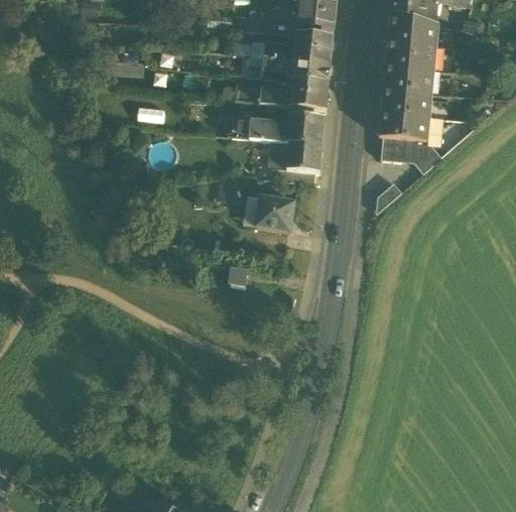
[(334,29),(337,0),(302,0),(299,26),(334,29)]
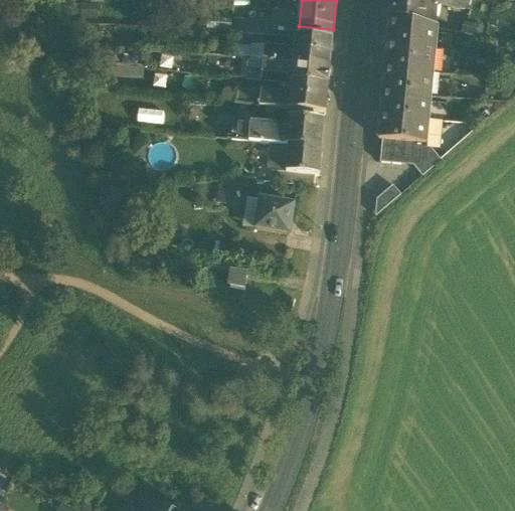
[(391,0),(390,14),(425,22),(427,0),(433,0),(451,4),(451,0),(391,0)]
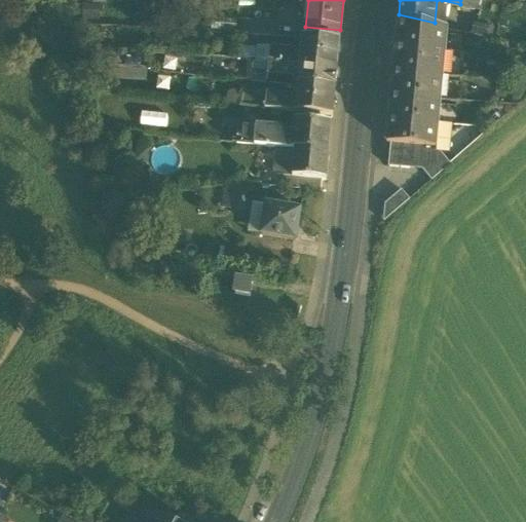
[(100,1),(82,1),(82,19),(100,19),(100,1)]
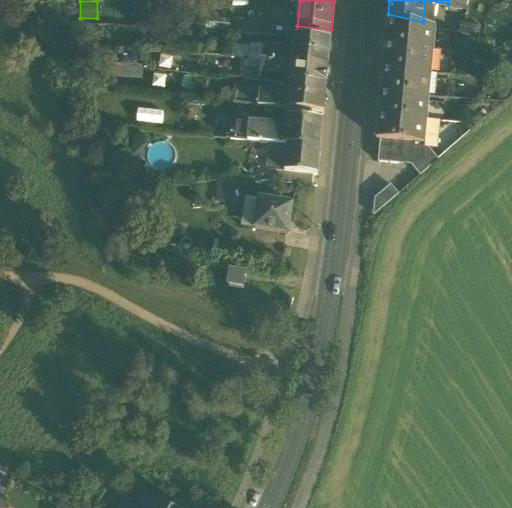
[(388,14),(385,41),(433,46),(435,25),(423,22),(388,14)]
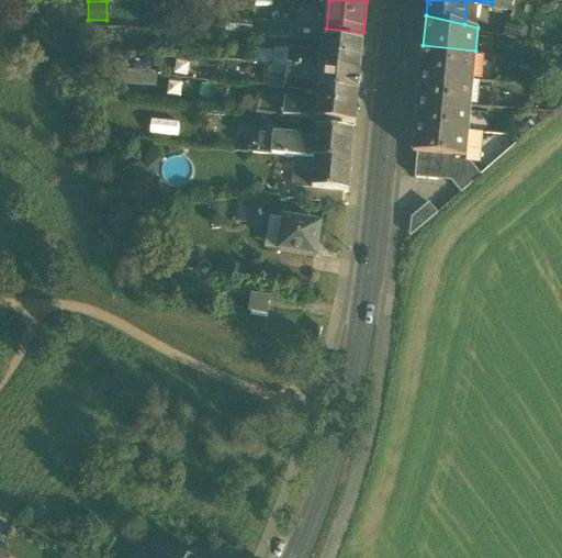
[(253,19),(226,17),(226,29),(251,30),(253,19)]
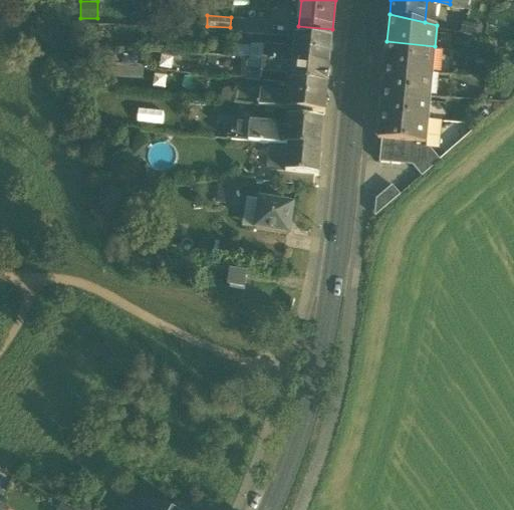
[(235,30),(270,32),(271,18),(235,16),(235,30)]
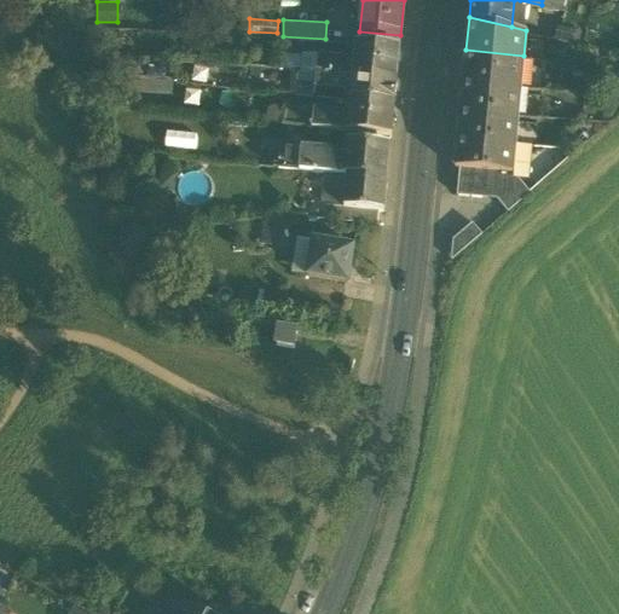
[(577,28),(556,23),(554,36),(574,41),(577,28)]
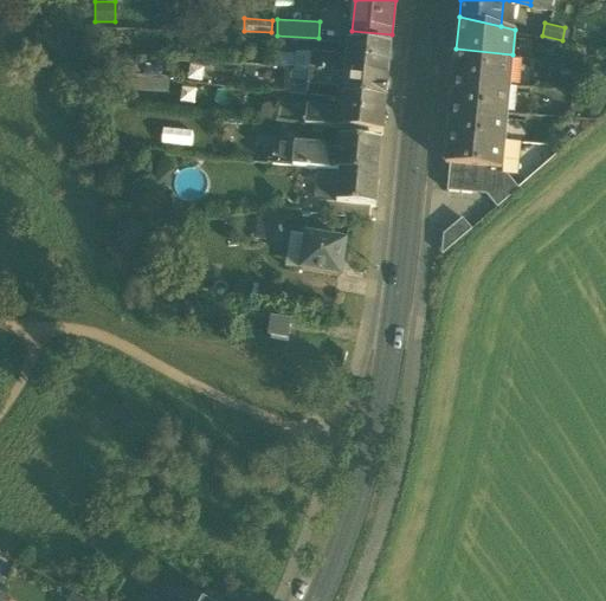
[(348,39),(346,59),(346,71),(387,76),(391,45),(348,39)]
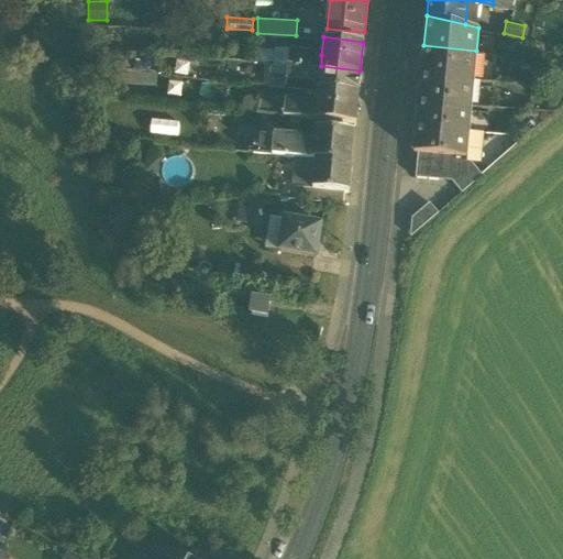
[(422,61),(421,72),(474,76),(476,51),(423,45),(422,61)]
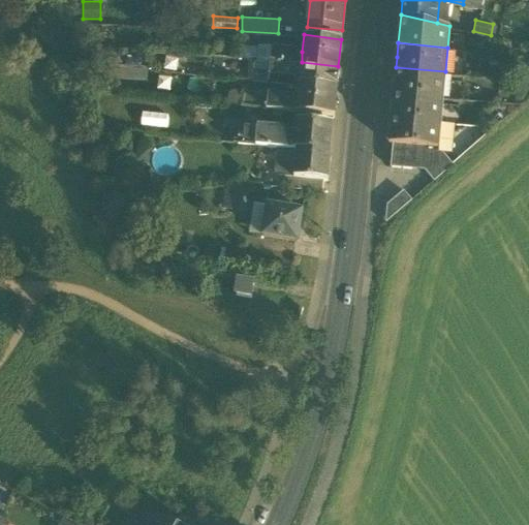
[(241,56),(258,58),(259,44),(242,43),(241,56)]
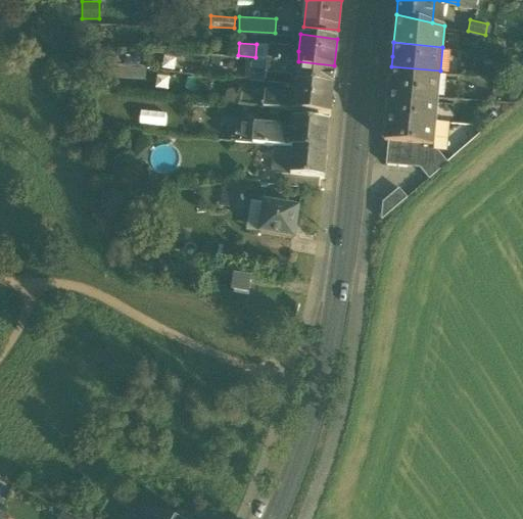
[(255,57),(255,59),(268,60),(268,58),(270,44),(256,43),(256,44),(255,57)]
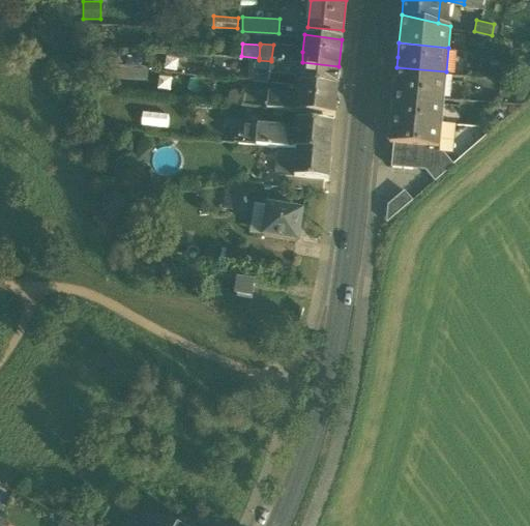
[(271,59),(302,62),(302,52),(298,52),(298,48),(273,45),(271,59)]
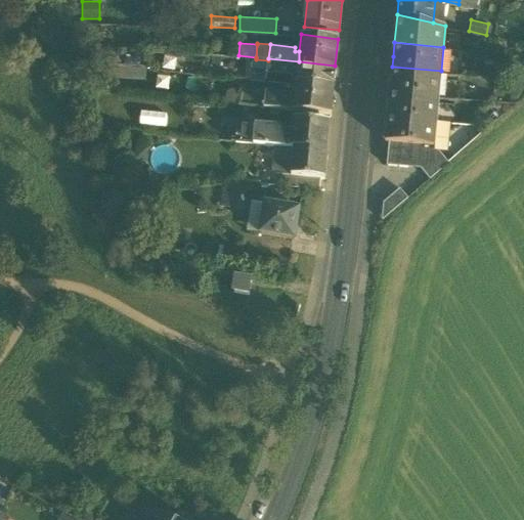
[(126,46),(102,45),(101,60),(126,61),(126,46)]
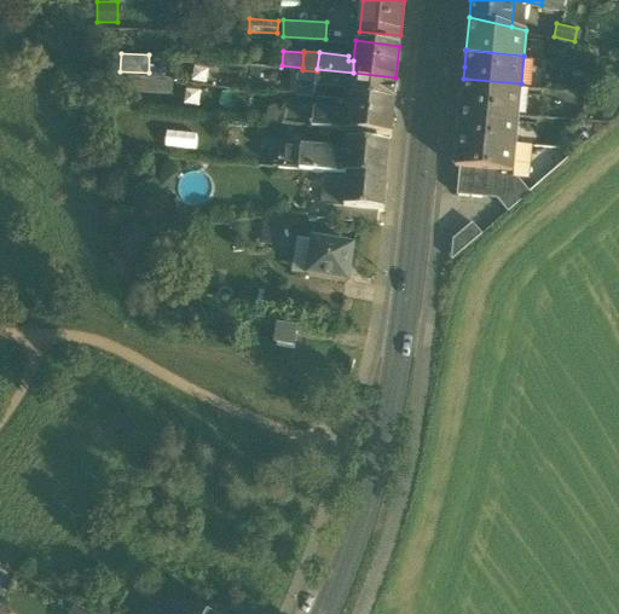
[(314,91),(316,84),(317,71),(302,70),(298,69),(295,90),(314,91)]
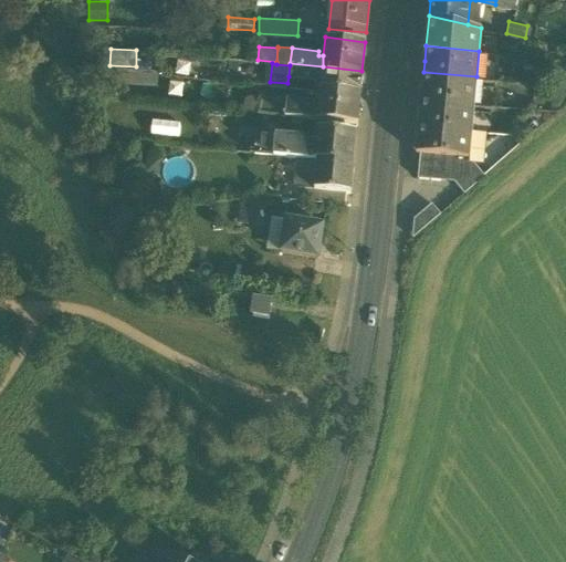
[(316,77),(322,77),(323,66),(290,63),(290,65),(289,76),(316,80),(316,77)]
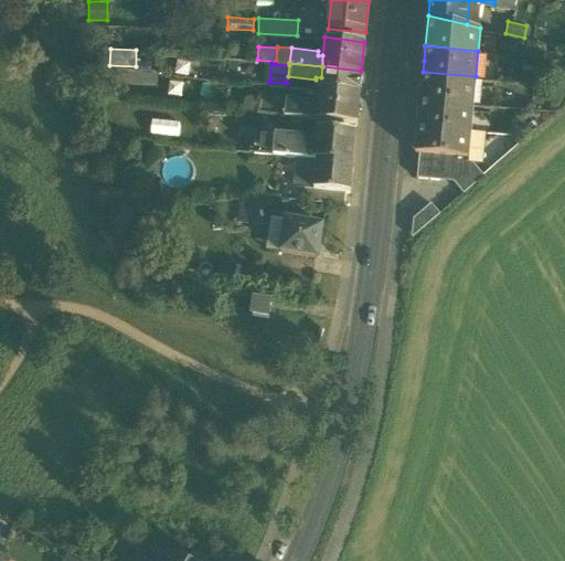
[(321,77),(320,88),(360,92),(361,71),(322,66),(321,77)]
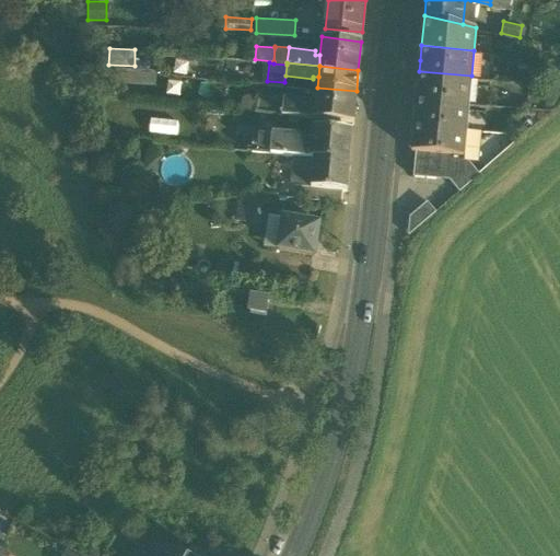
[(158,70),(124,67),(121,81),(156,84),(158,70)]
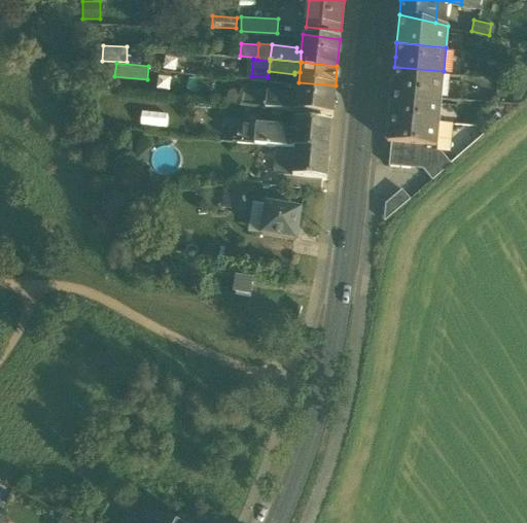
[(394,67),(392,91),(441,95),(444,71),(394,67)]
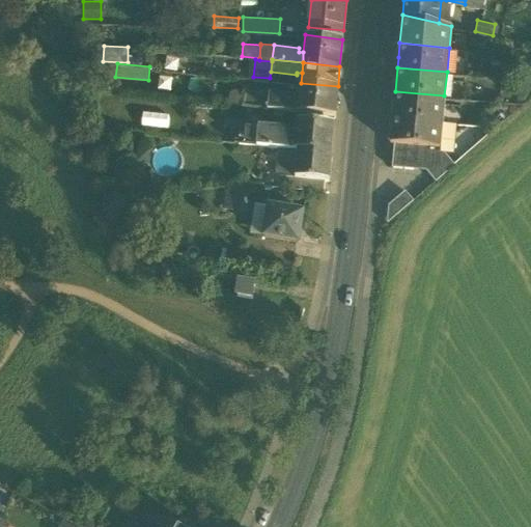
[(335,114),(338,86),(301,83),(299,99),(298,111),(335,114)]
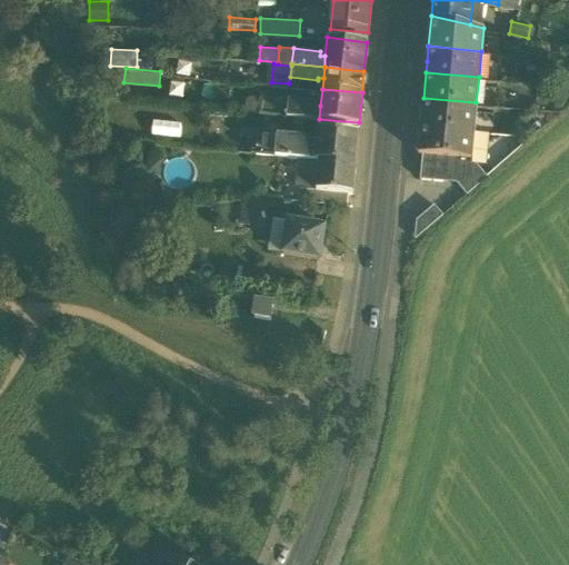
[(260,111),(262,96),(251,95),(246,98),(245,106),(249,110),(260,111)]
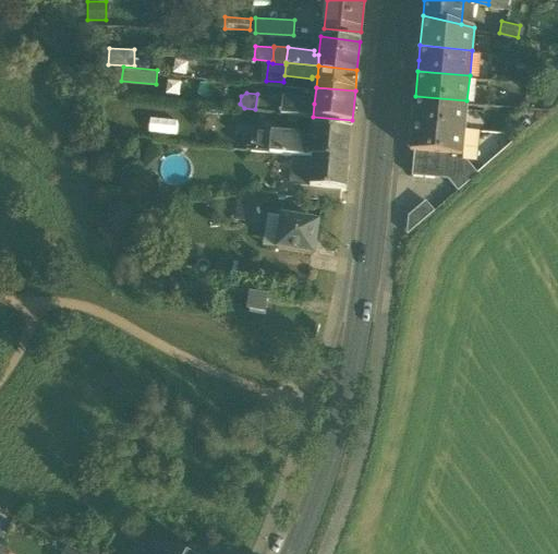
[(255,110),(281,113),(282,97),(257,94),(255,109),(255,110)]
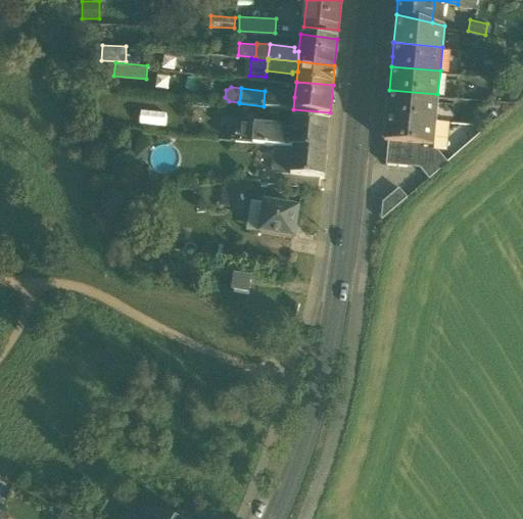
[(389,90),(387,113),(435,119),(437,94),(389,90)]
